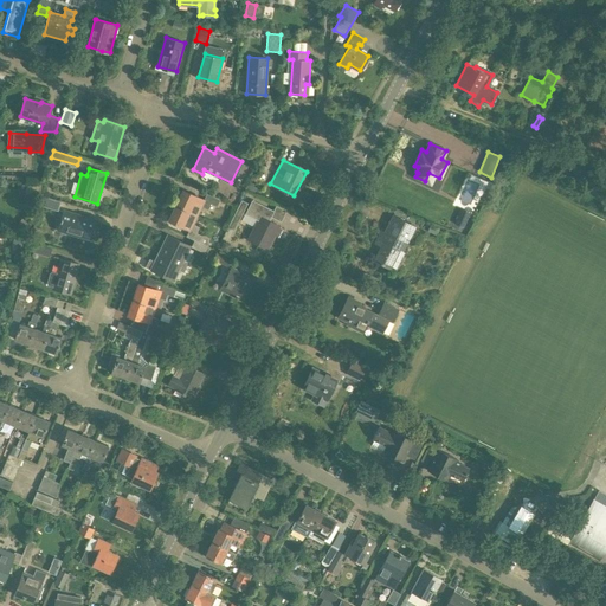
[(466,176),(464,199),(483,201),(485,179),(466,176)]
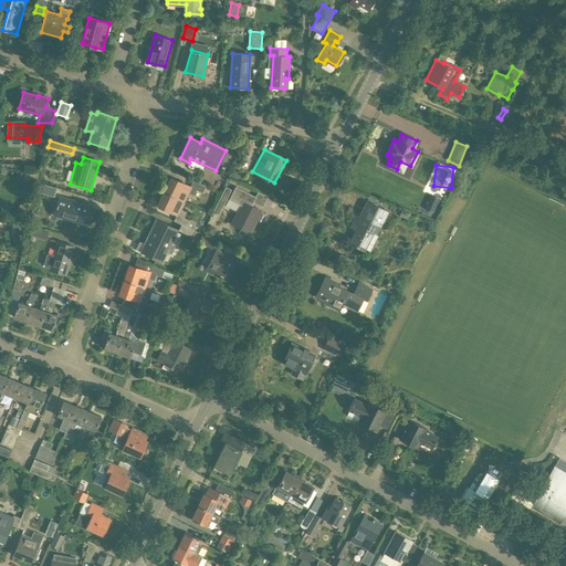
[(191,187),(171,177),(164,191),(185,201),(188,192),(195,196),(197,190),(202,192),(205,187),(194,181),(191,187)]
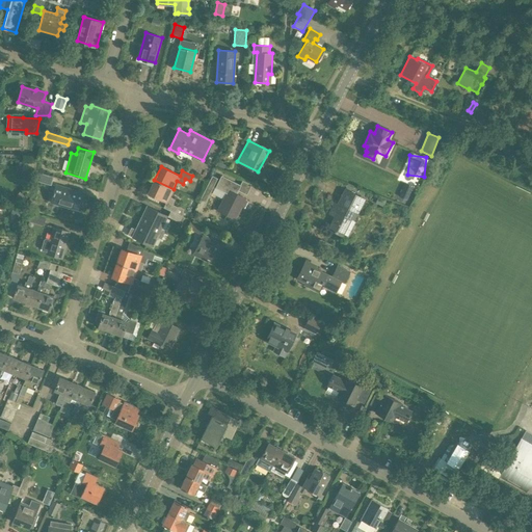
[(51,186),(54,177),(37,173),(34,181),(51,186)]
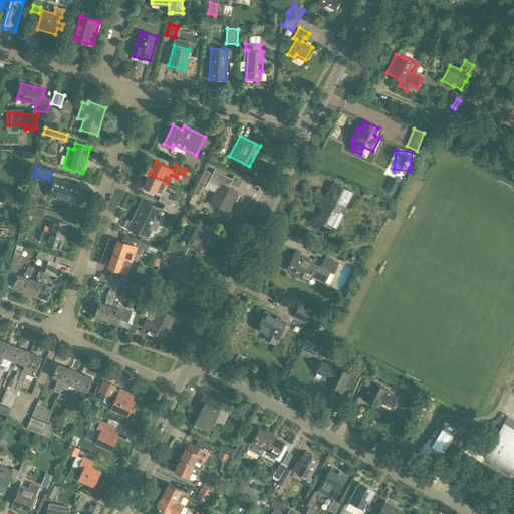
[(227,211),(236,192),(224,186),(229,177),(214,169),(208,181),(212,183),(219,187),(211,202),(227,211)]
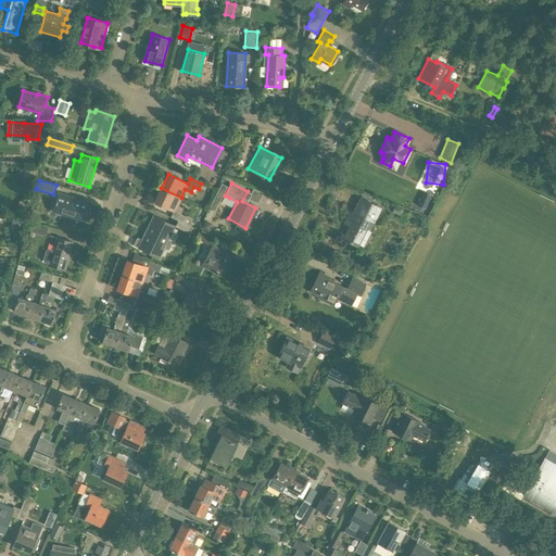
[(214,212),(227,187),(222,184),(209,209),(214,212)]
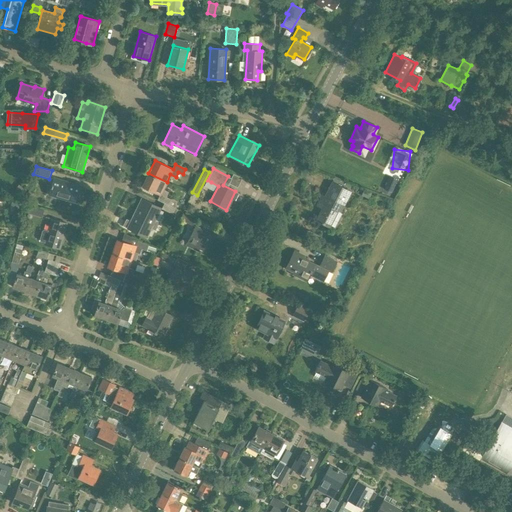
[(168,204),(171,199),(166,197),(168,192),(163,189),(167,182),(148,173),(143,186),(161,194),(158,199),(168,204)]
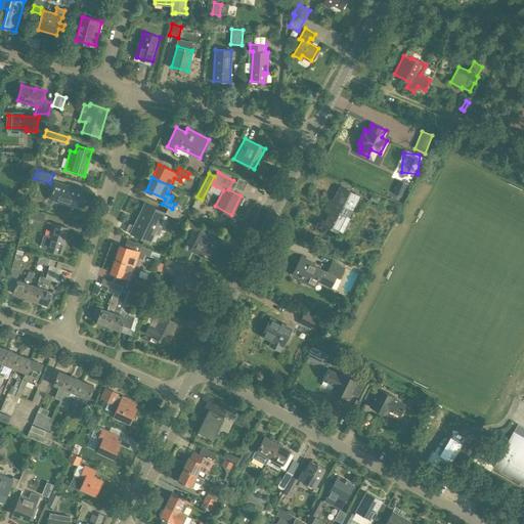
[(79,205),(84,190),(55,182),(51,197),(79,205)]
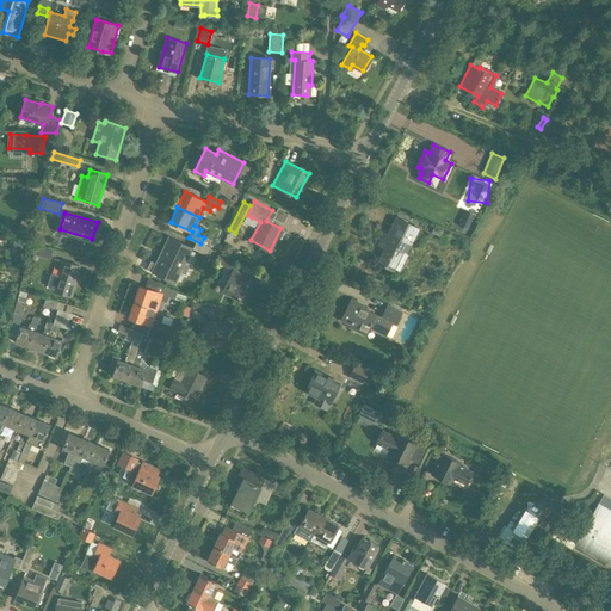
[(467,228),(471,217),(463,214),(458,224),(467,228)]
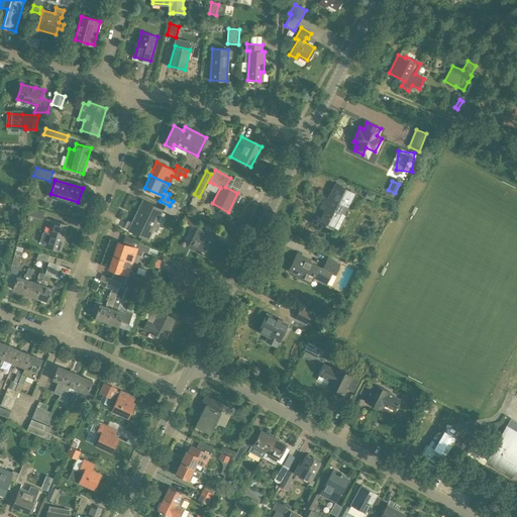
[(319,221),(332,228),(332,227),(337,229),(345,215),(342,214),(353,193),(335,184),(328,196),(326,195),(321,204),(326,207),(319,221)]
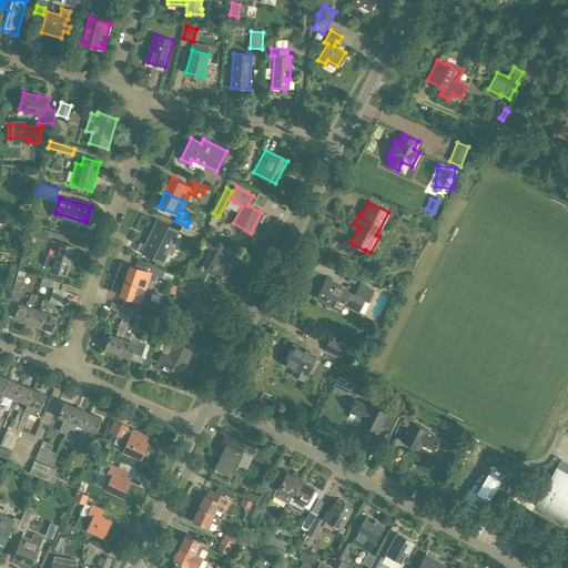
[(408,221),(413,213),(405,209),(401,216),(408,221)]
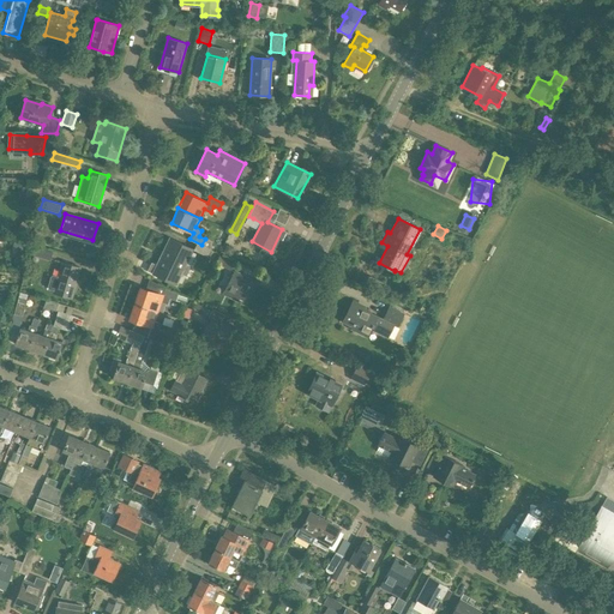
[(191,268),(185,265),(193,248),(170,238),(157,265),(151,262),(148,270),(176,283),(181,274),(186,276),(191,268)]
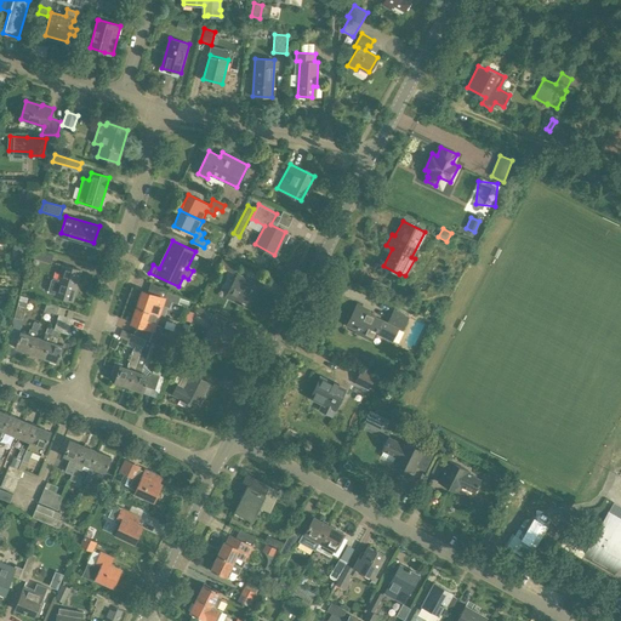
[(234,258),(237,254),(235,250),(231,248),(228,249),(226,254),(227,257),(232,258),(234,258)]
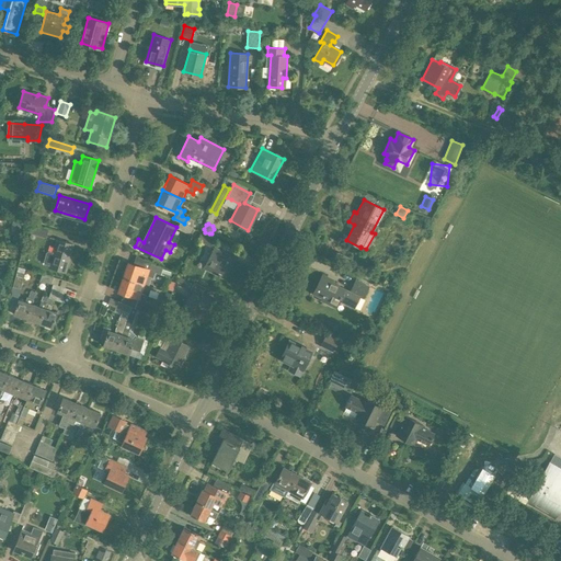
[(45,238),(47,231),(29,225),(26,232),(45,238)]
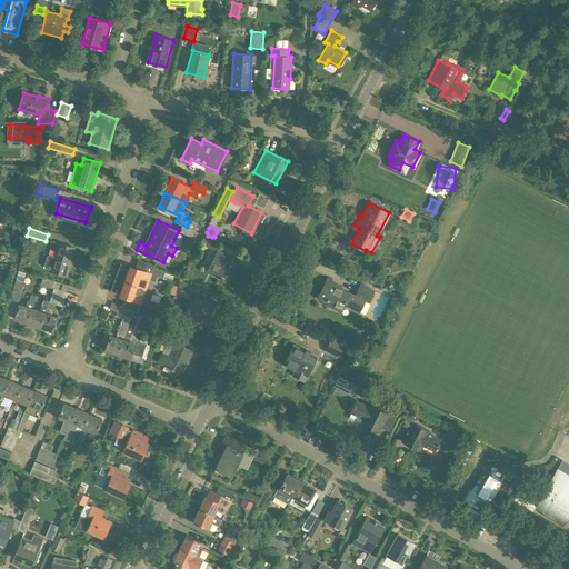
[(215,251),(218,243),(205,237),(201,245),(215,251)]
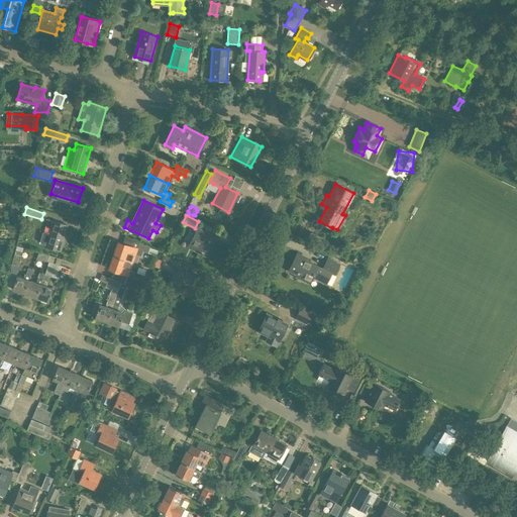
[(61,249),(68,224),(54,220),(49,232),(45,231),(43,232),(41,240),(42,242),(46,243),(46,245),(61,249)]
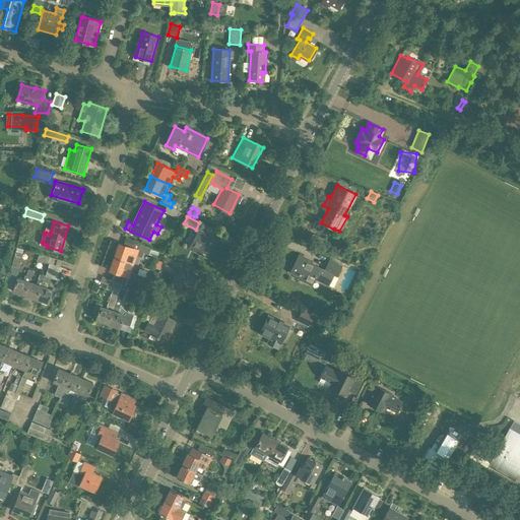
[(210,250),(216,239),(199,230),(189,248),(204,255),(207,248),(210,250)]
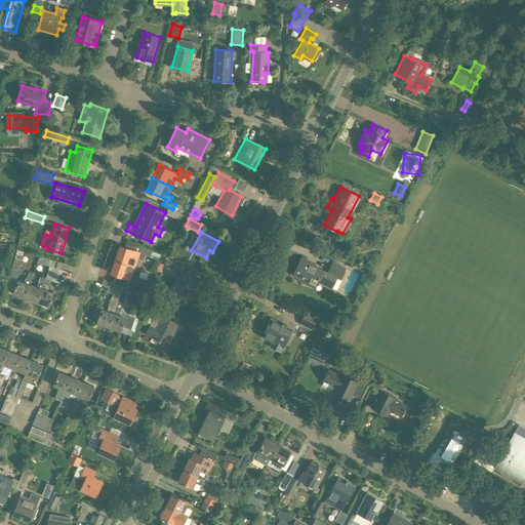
[(139,252),(120,245),(116,259),(135,266),(138,257),(144,259),(146,254),(151,256),(152,252),(153,251),(142,247),(139,252)]
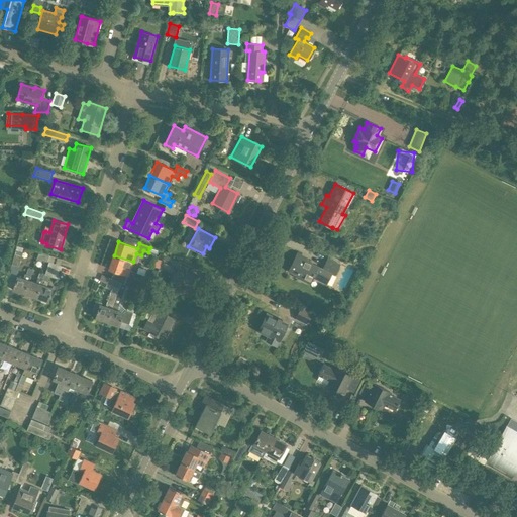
[(19,267),(22,250),(15,249),(11,265),(19,267)]
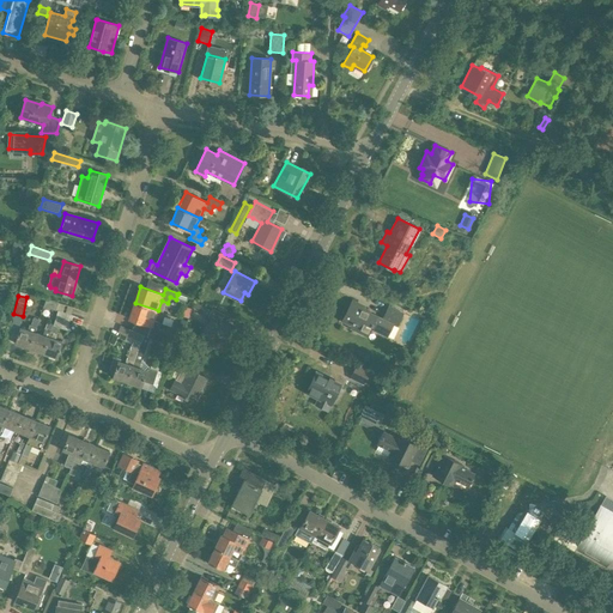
[(55,310),(58,303),(46,299),(43,307),(55,310)]
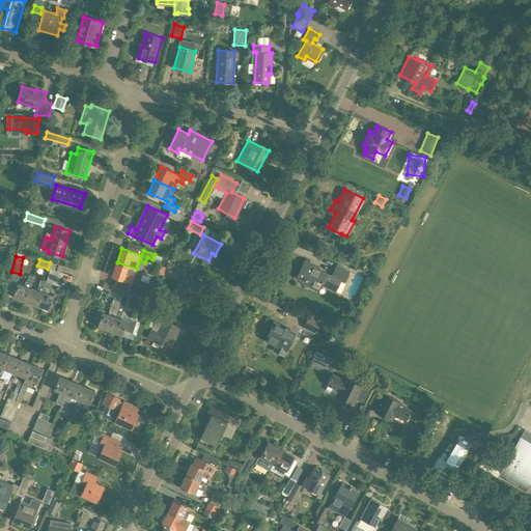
[(304,284),(317,290),(320,284),(334,290),(339,280),(342,282),(348,272),(336,266),(331,276),(309,266),(310,262),(305,259),(301,269),(298,267),(294,274),(297,276),(296,278),(305,282),(304,284)]
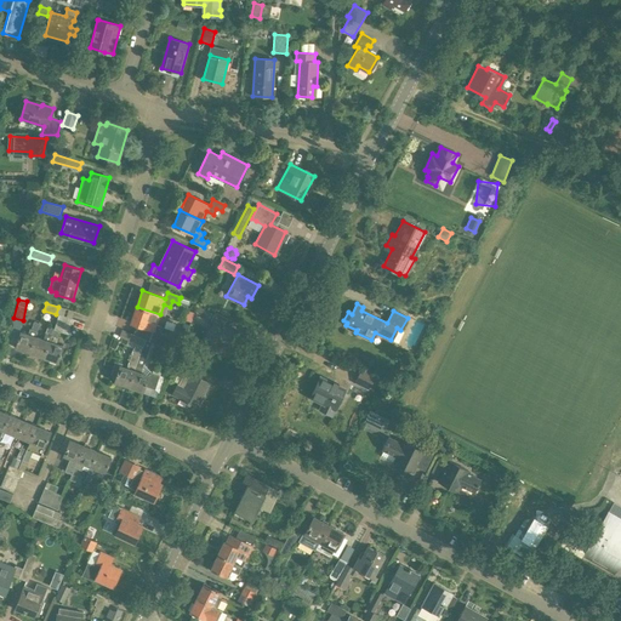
[(169,349),(172,339),(166,337),(167,335),(161,332),(163,326),(157,324),(160,314),(137,307),(131,323),(154,330),(151,340),(169,349)]
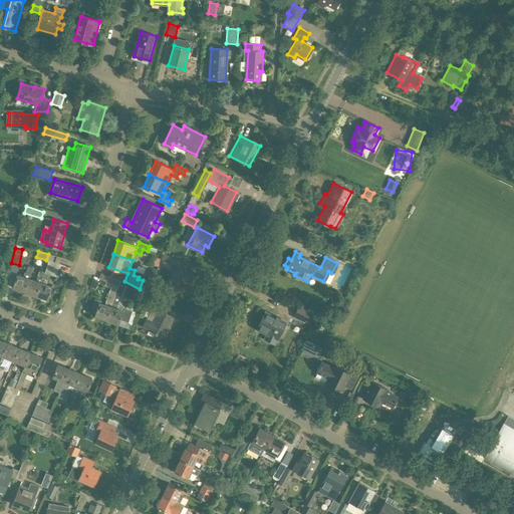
[(177,260),(164,254),(162,260),(177,267),(168,285),(186,293),(195,275),(185,270),(188,264),(178,259),(177,260)]
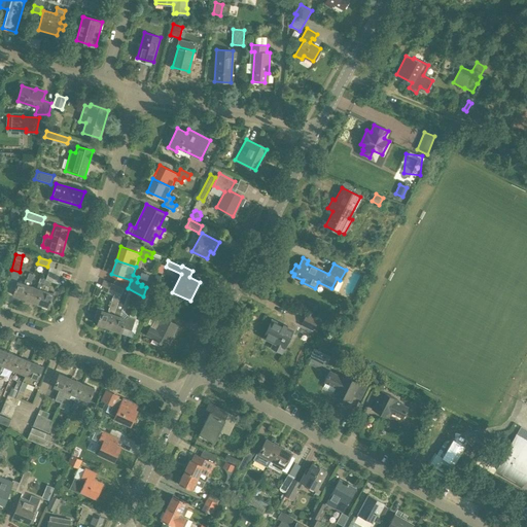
[(49,306),(54,293),(47,291),(49,286),(47,286),(51,274),(60,277),(62,271),(50,266),(46,279),(45,278),(43,285),(37,303),(49,306)]
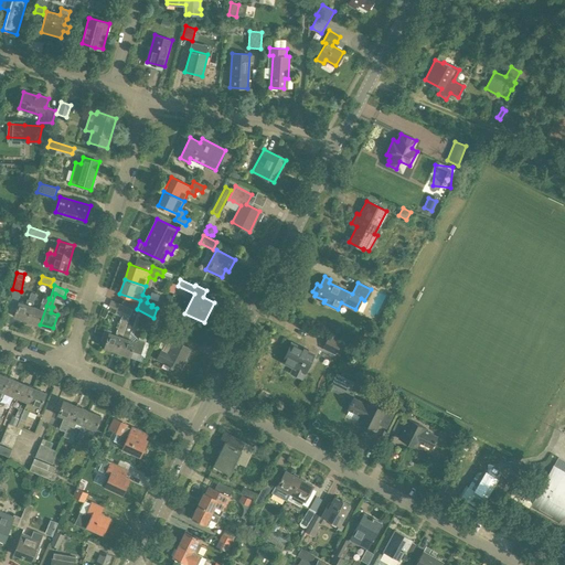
[(32,306),(35,295),(31,292),(29,299),(27,299),(25,304),(20,301),(14,316),(28,320),(32,306)]
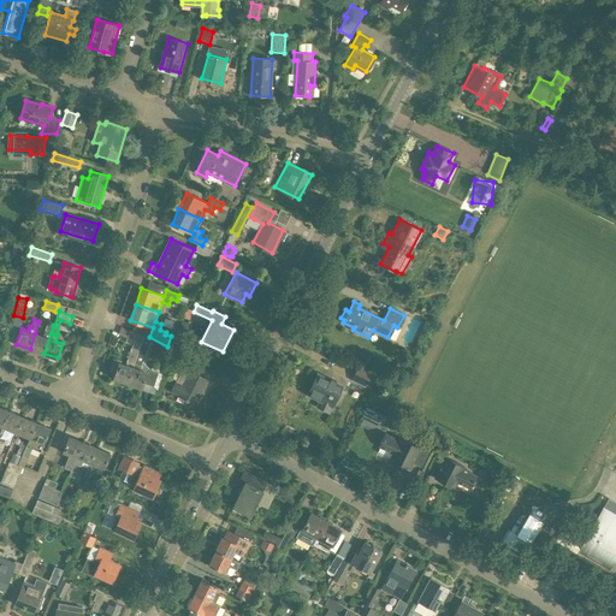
[(43,354),(51,333),(53,325),(48,324),(43,337),(35,333),(30,349),(43,354)]
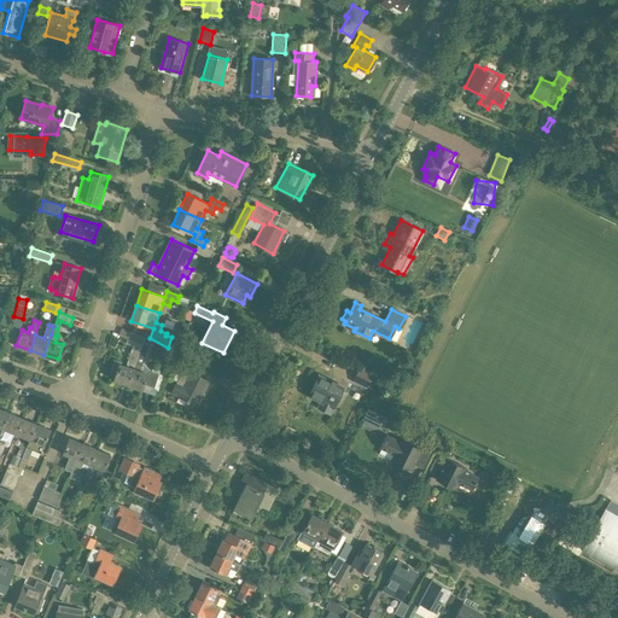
[(129,384),(139,355),(146,338),(132,332),(129,338),(136,342),(127,366),(121,363),(115,379),(129,384)]
